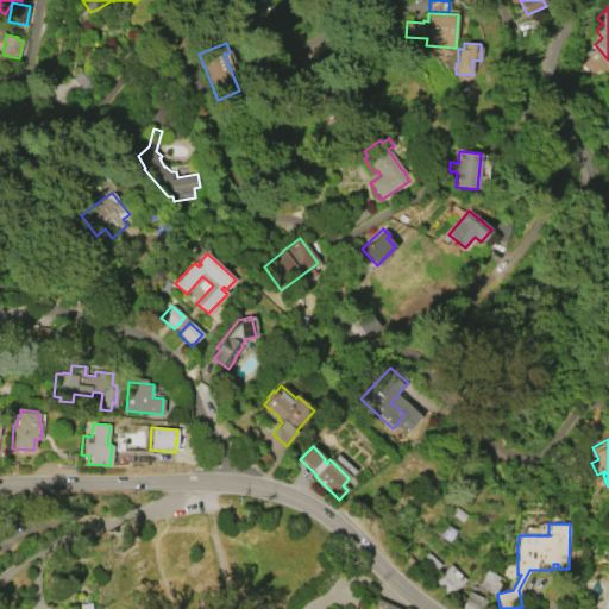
[(427,553),(440,565),(431,576),(418,564),(427,553)]
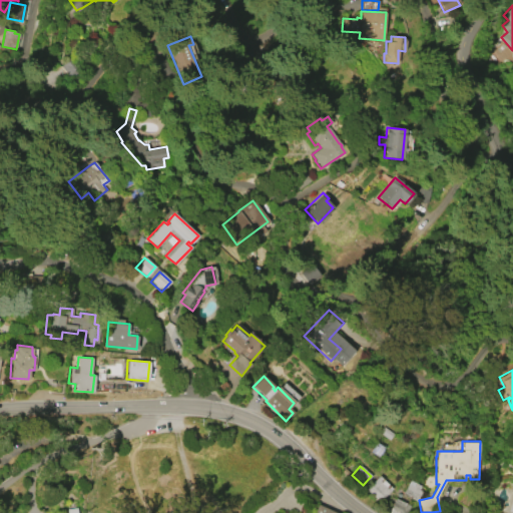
[(380,502),(366,489),(379,476),(392,489),(380,502)]
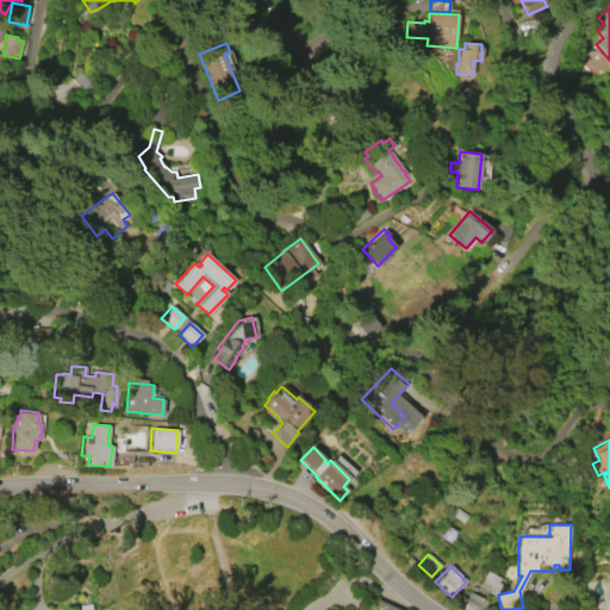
[(496,596),(478,587),(486,571),(499,578),(498,582),(502,584),(496,596)]
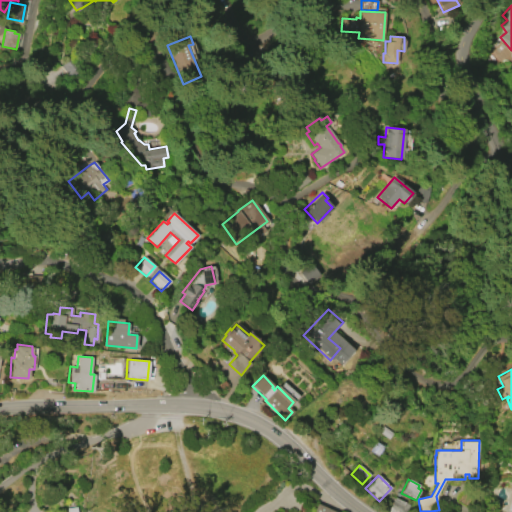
[(394,497),(409,505),(405,511),(389,511),(386,510),(388,506),(390,507),(394,497)]
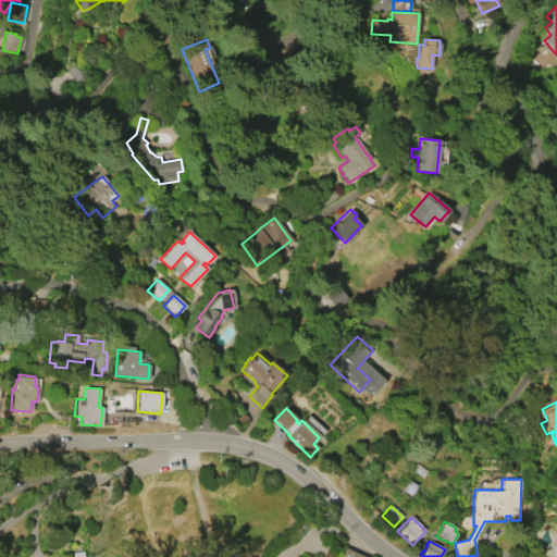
[(339,556),(344,547),(364,556),(339,556)]
